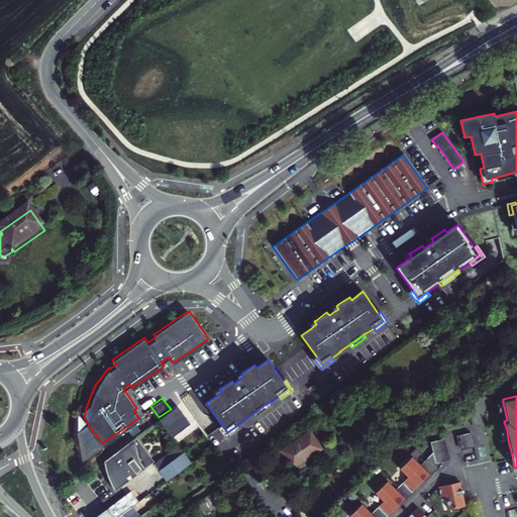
[(272,406),(269,402),(254,412),(256,416),(272,406)]
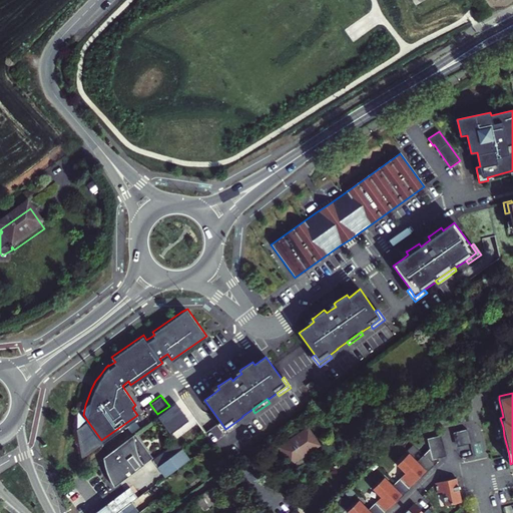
[(220,422),(217,424),(225,435),(238,425),(235,422),(225,429),(220,422)]
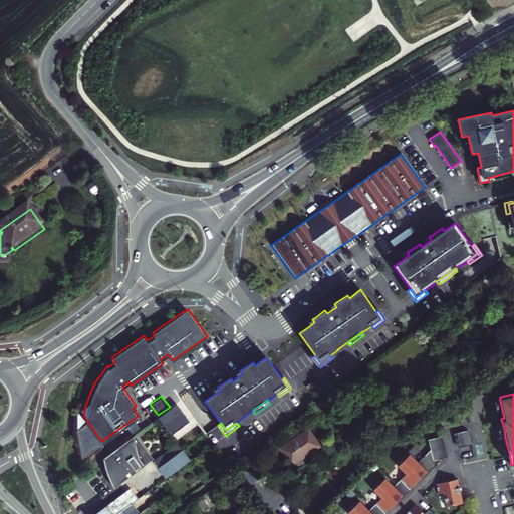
[(275,450),(287,467),(318,446),(305,428),(275,450)]
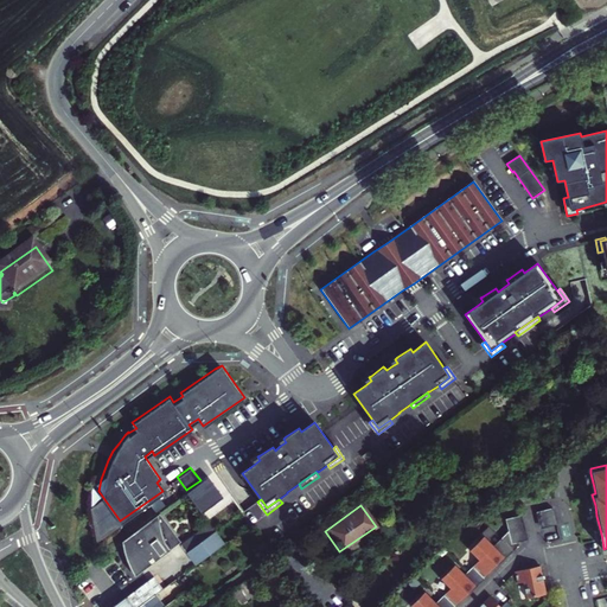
[(160,510),(113,544),(119,563),(121,572),(126,580),(179,541),(181,538),(160,510)]
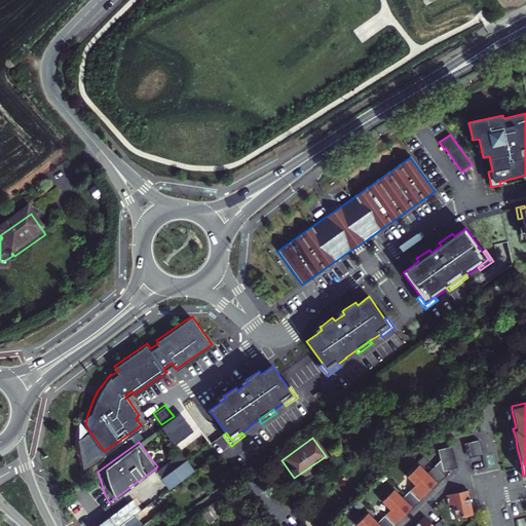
[(480,442),(465,445),(467,459),(483,456),(480,442)]
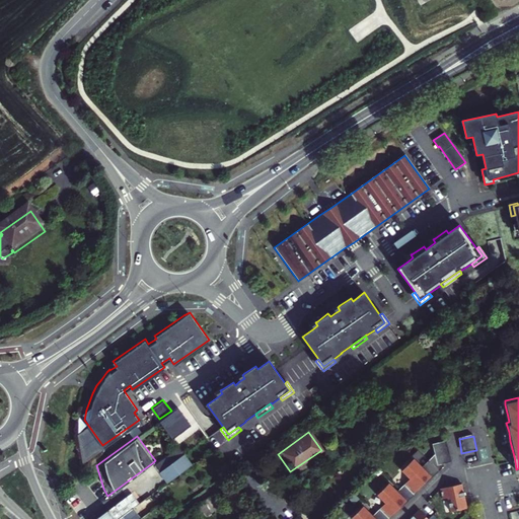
[(153,462),(159,470),(187,450),(192,446),(184,439),(155,460),(153,462)]
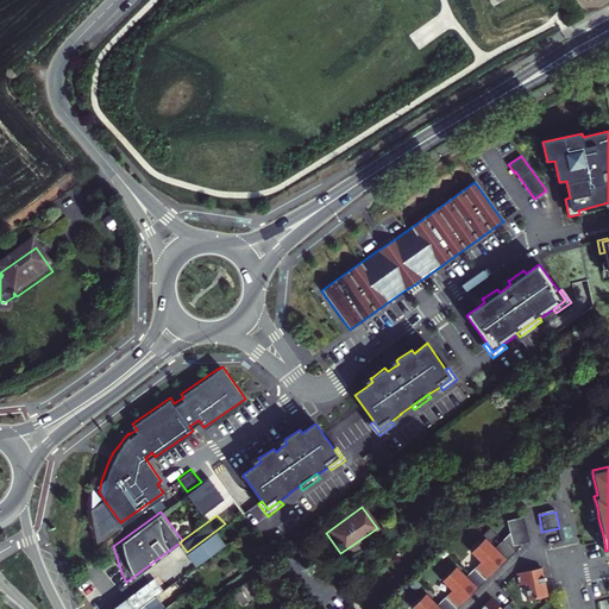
[(528,544),(523,519),(507,522),(509,534),(495,548),(504,559),(498,566),(500,567),(520,548),(520,546),(528,544)]
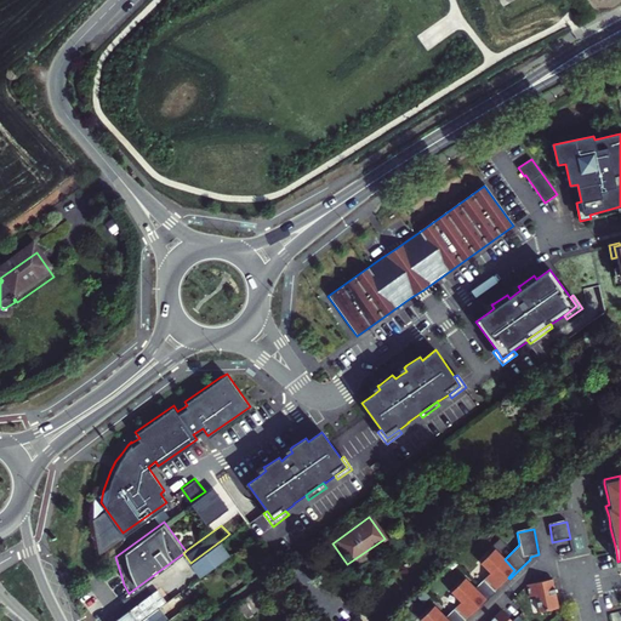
[(198,575),(232,551),(223,539),(191,563),(198,575)]
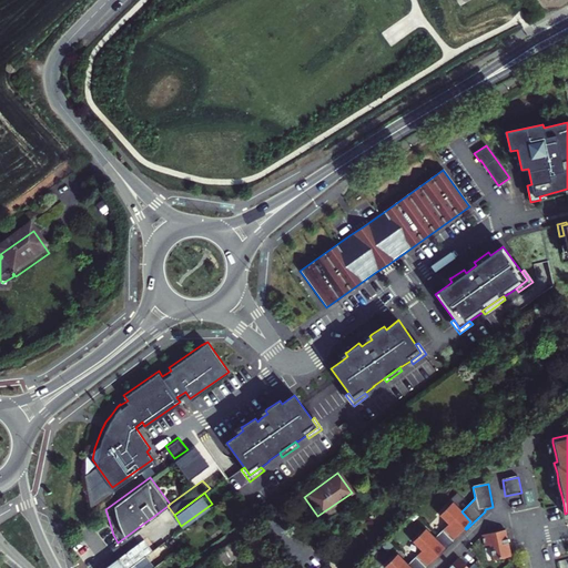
[(453,503),(439,516),(448,525),(442,531),(452,540),(465,528),(470,521),(462,511),(453,503)]
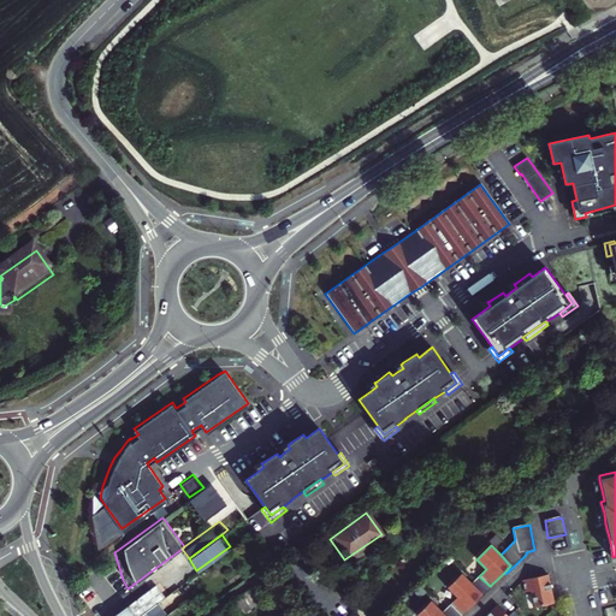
[(461,574),(446,587),(456,598),(450,604),(460,615),(475,600),(481,594),(471,584),(461,574)]
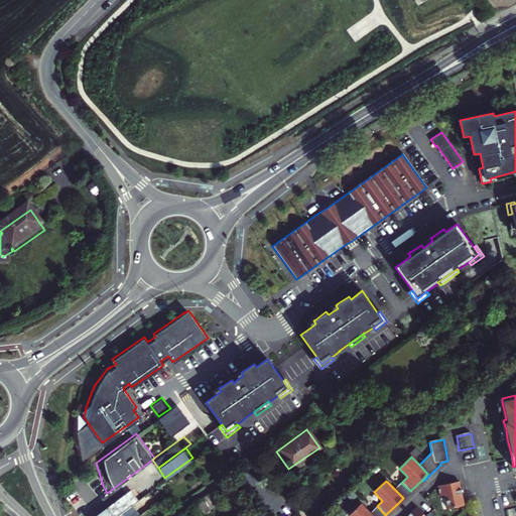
[(410,491),(401,483),(394,489),(403,498),(398,503),(399,505),(411,493),(410,491)]
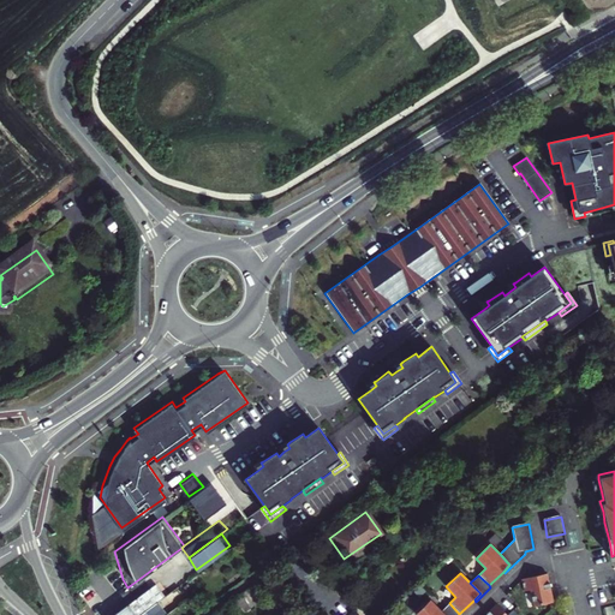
[(547,577),(520,581),(523,593),(529,592),(532,609),(553,605),(547,577)]
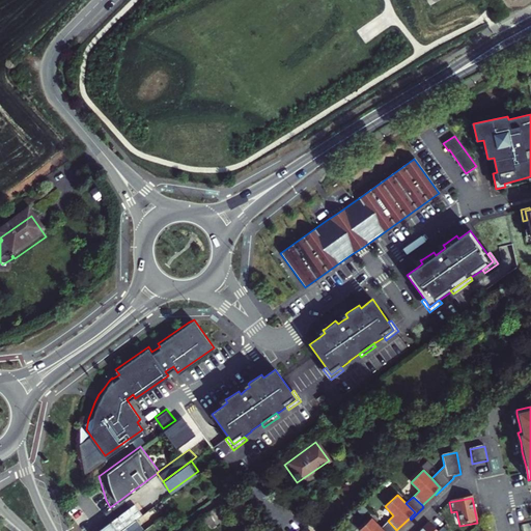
[(152,505),(139,513),(132,504),(96,530),(134,530),(132,528),(144,520),(156,511),(152,505)]
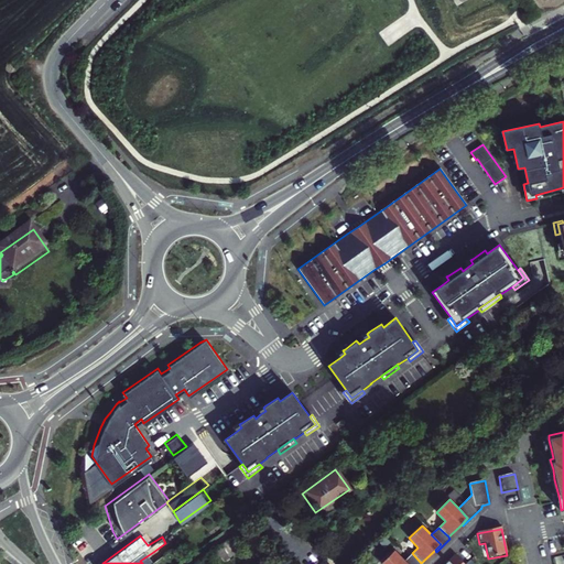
[(232,537),(216,549),(226,563),(241,550),(232,537)]
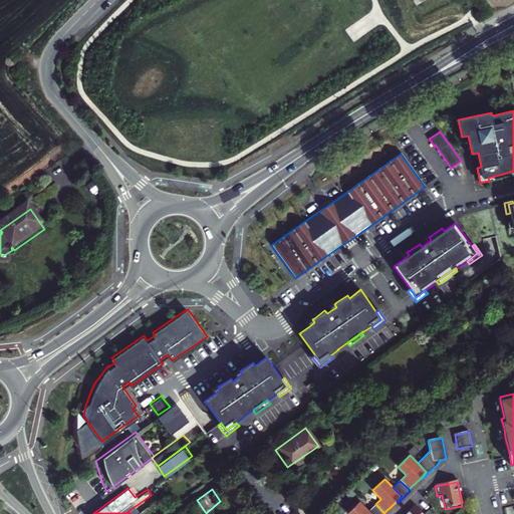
[(359,502),(347,513),(370,513),(368,511),(359,502)]
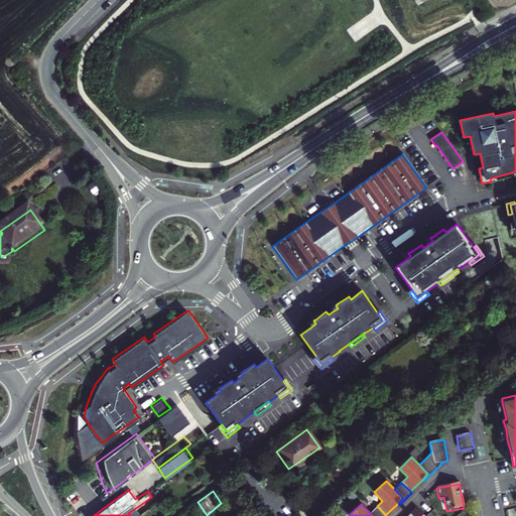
[(136,515),(144,510),(140,505),(128,513),(130,515),(136,515)]
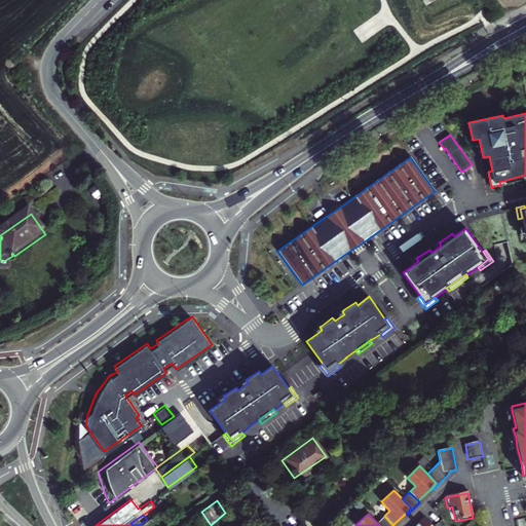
[(393,525),(392,525),(384,516),(377,523),(379,525),(393,525)]
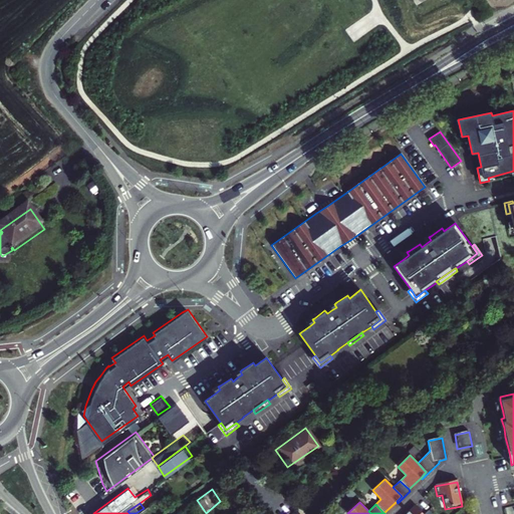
[(424,513),(416,505),(406,513),(424,513)]
